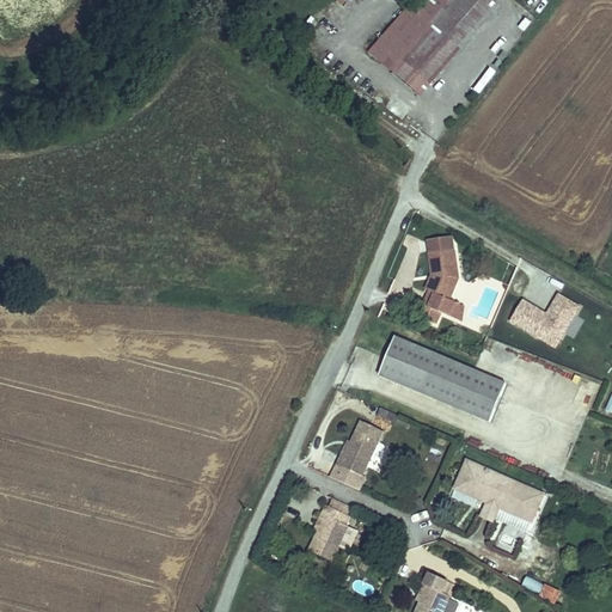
[(402,78),(469,0),(442,0),(417,30),(408,22),(368,68),(418,111),(428,102),(402,78)]
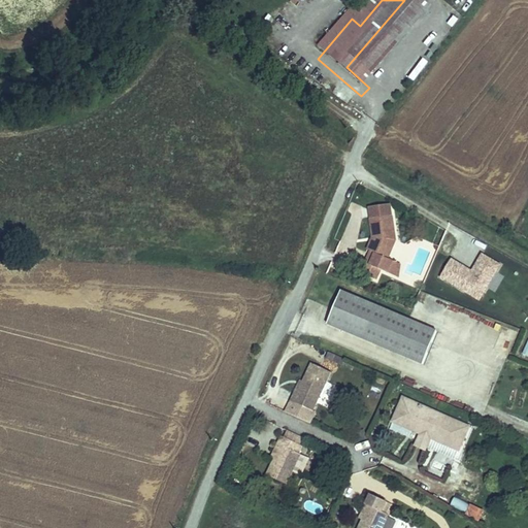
[(429,19),(407,0),(404,0),(347,67),(369,88),(429,19)]
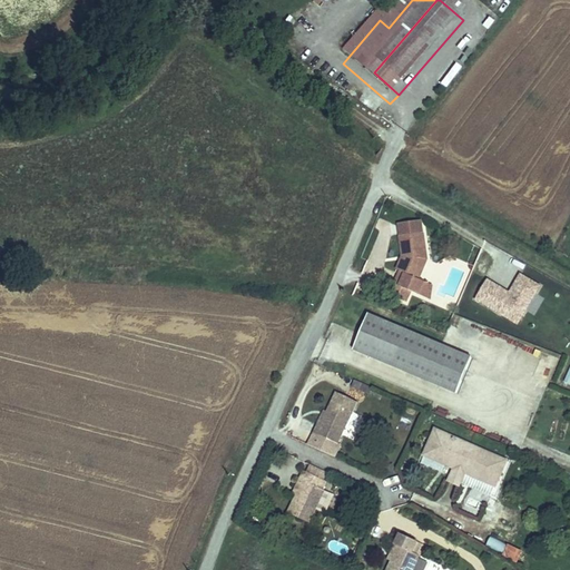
[(493,21),(498,16),(488,9),(484,13),(493,21)]
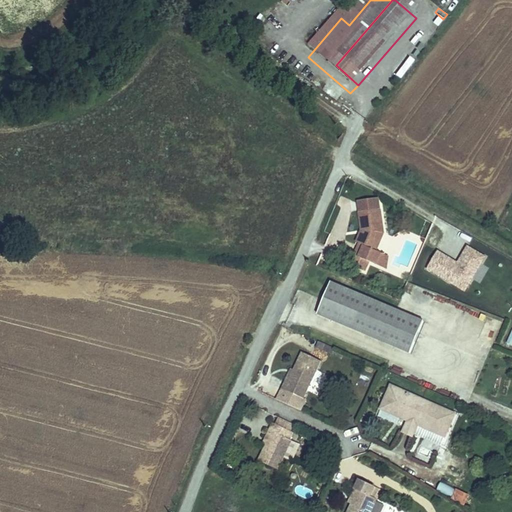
[(429,18),(425,24),(435,30),(439,24),(429,18)]
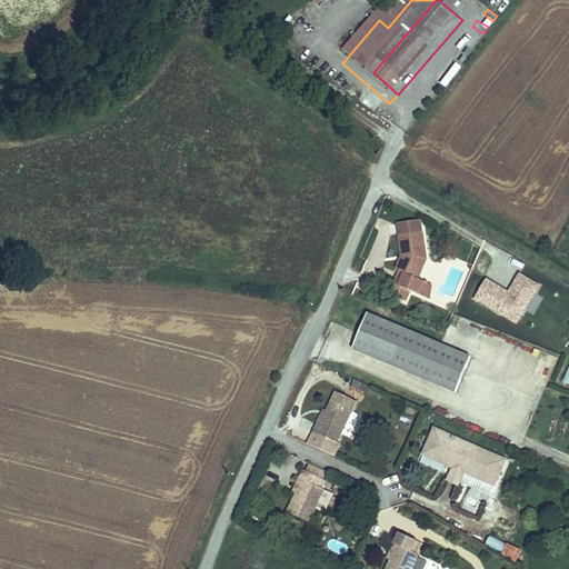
[(445,87),(460,67),(451,59),(436,79),(445,87)]
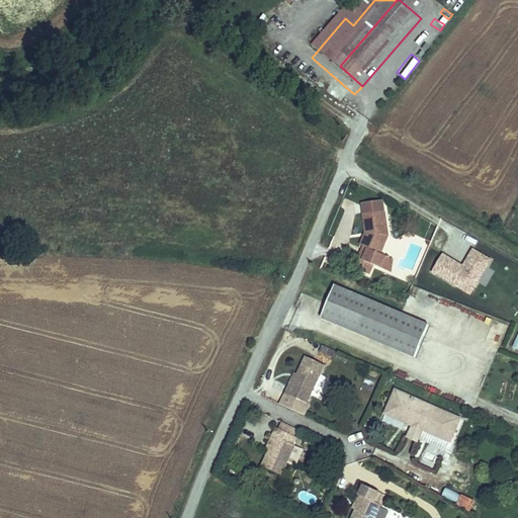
[(381,248),(389,232),(389,203),(366,204),(366,223),(371,225),(364,241),(355,264),(369,270),(373,260),(381,263),(386,250),(381,248)]
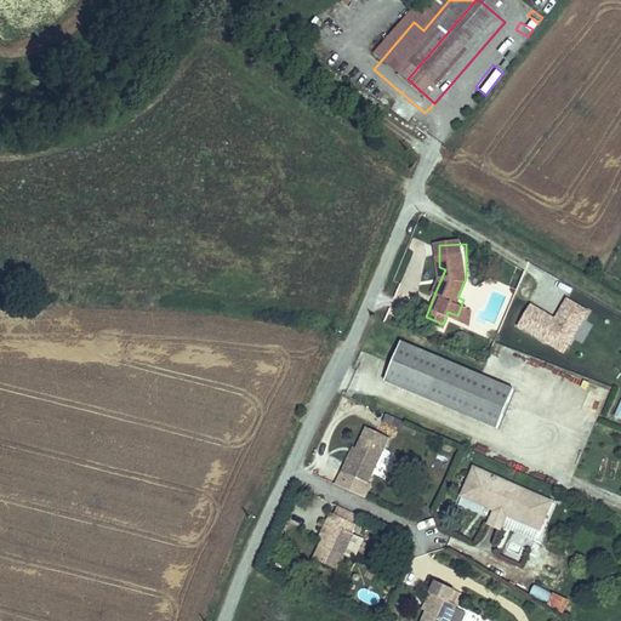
[(445,269),(439,267),(432,286),(437,289),(445,269)]
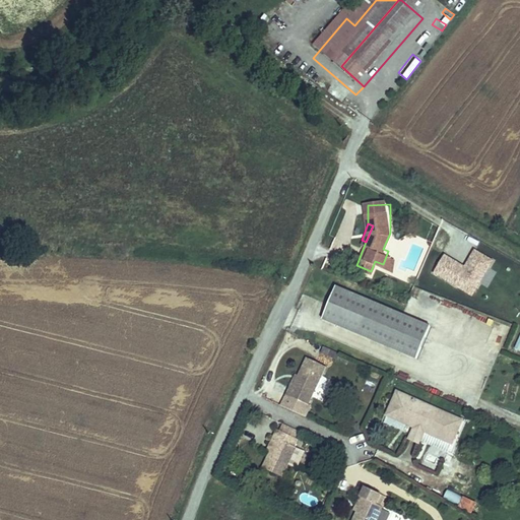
[(466,264),(442,253),(432,276),(476,296),(494,257),(473,249),(466,264)]
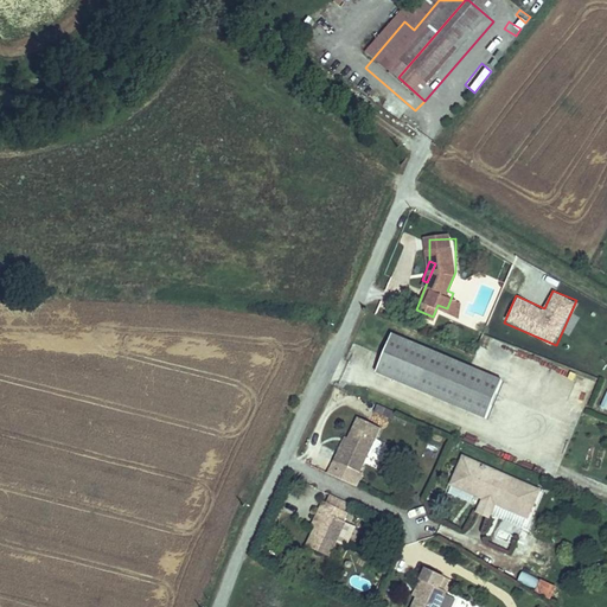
[(460,296),(453,293),(447,308),(459,314),(460,296)]
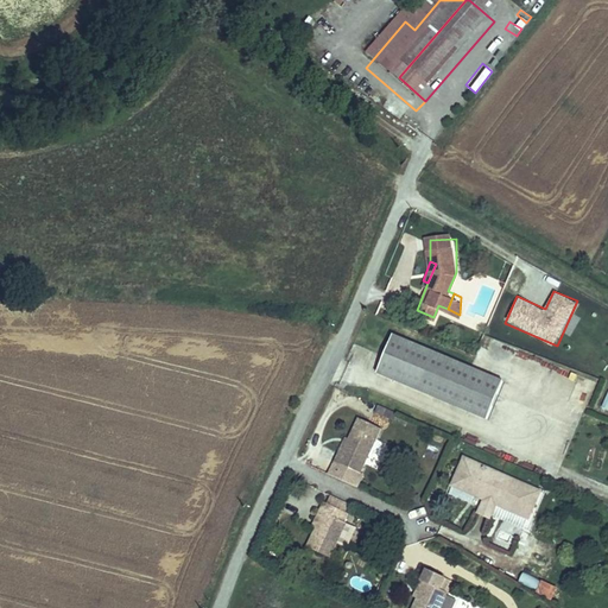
[(504,379),(392,333),(375,372),(487,418),(504,379)]
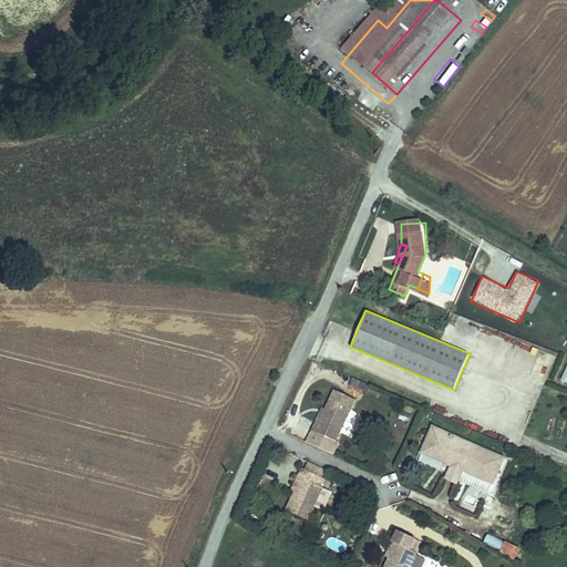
[(341,433),(354,400),(333,391),(325,412),(321,422),(316,420),(311,432),(329,439),(332,430),(341,433)]
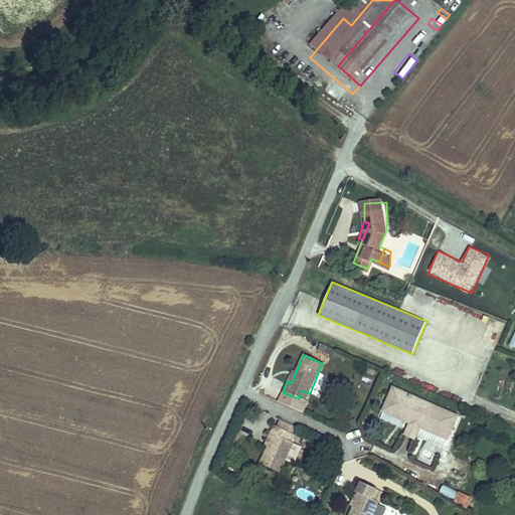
[(315,382),(321,385),(325,375),(319,373),(315,382)]
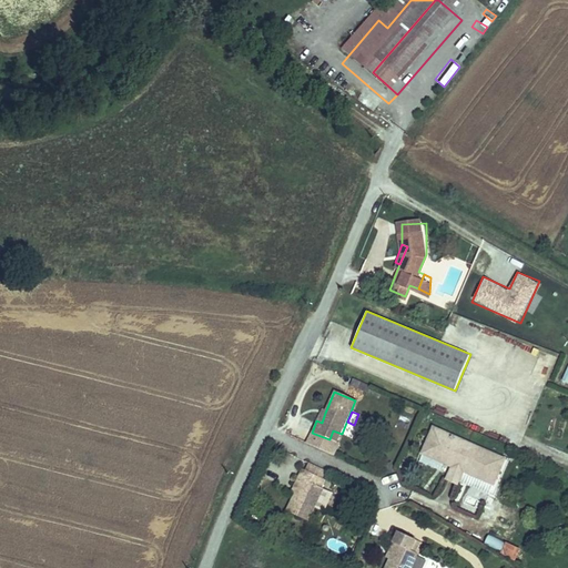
[(560,439),(566,421),(553,417),(548,435),(560,439)]
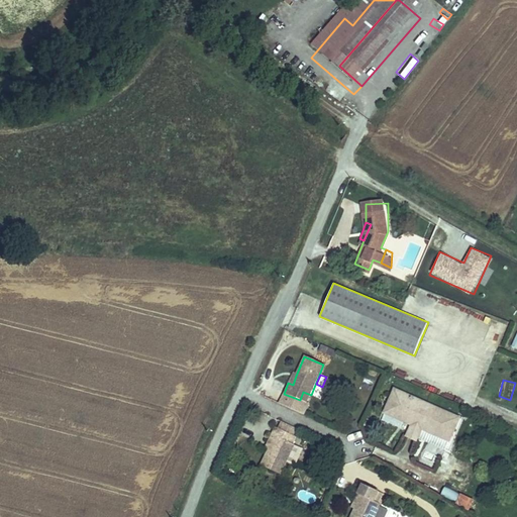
[(458,418),(395,389),(384,413),(409,424),(404,435),(416,440),(421,429),(447,441),(458,418)]
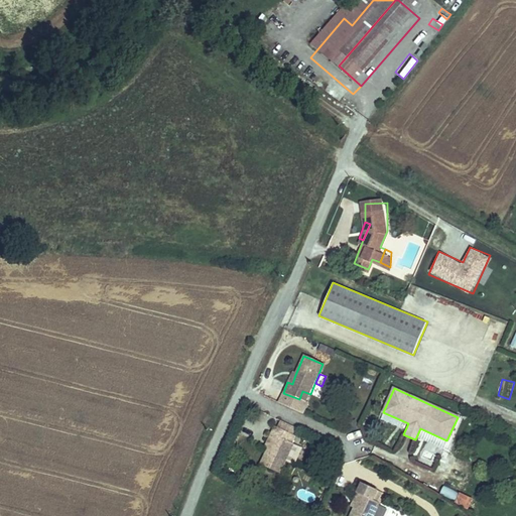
[(296,426),(280,419),(276,426),(293,433),(296,426)]
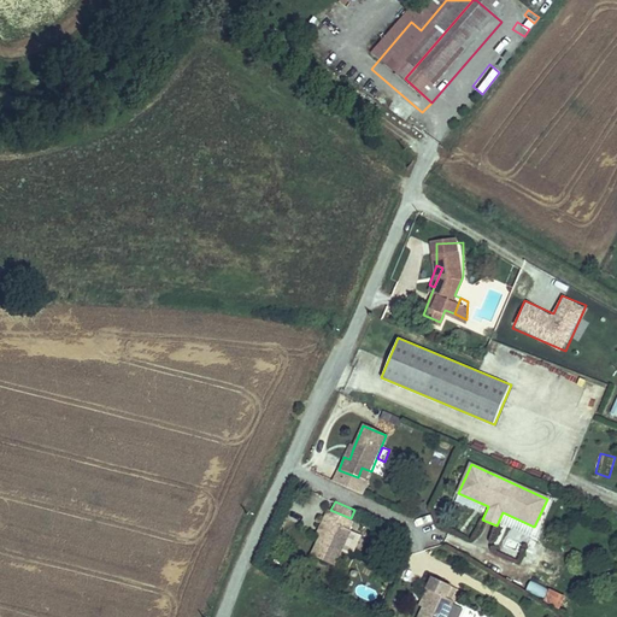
[(289,516),(298,519),(304,506),(295,503),(289,516)]
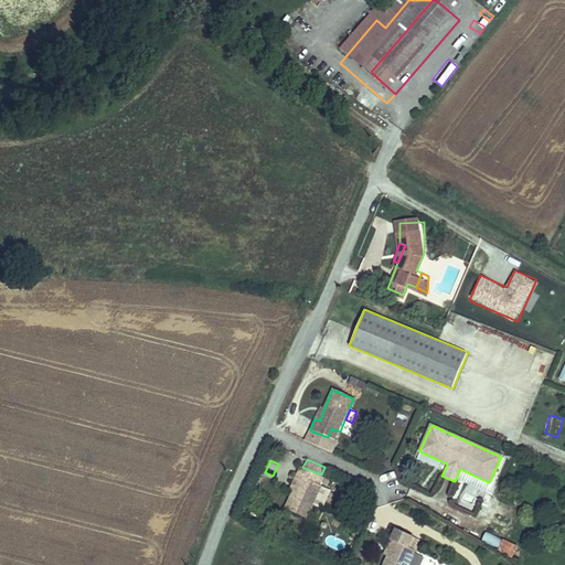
[(286,510),(307,519),(321,487),(318,484),(322,476),(321,475),(302,467),(300,466),(297,476),(300,477),(295,490),(286,510)]
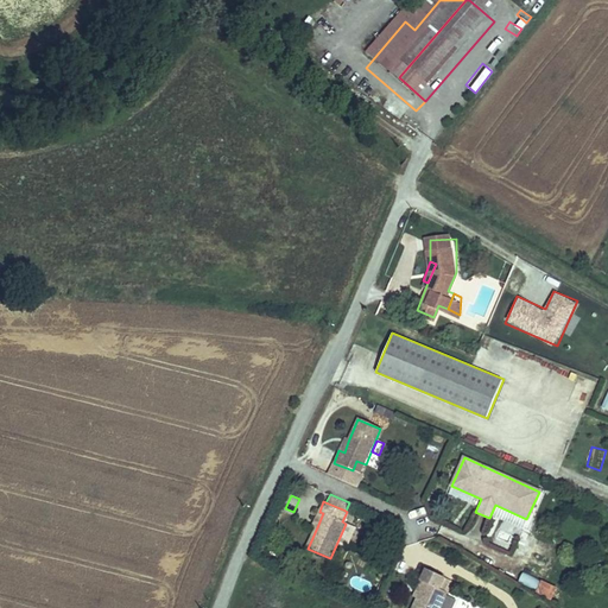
[(323,513),(320,512),(314,525),(317,527),(323,513)]
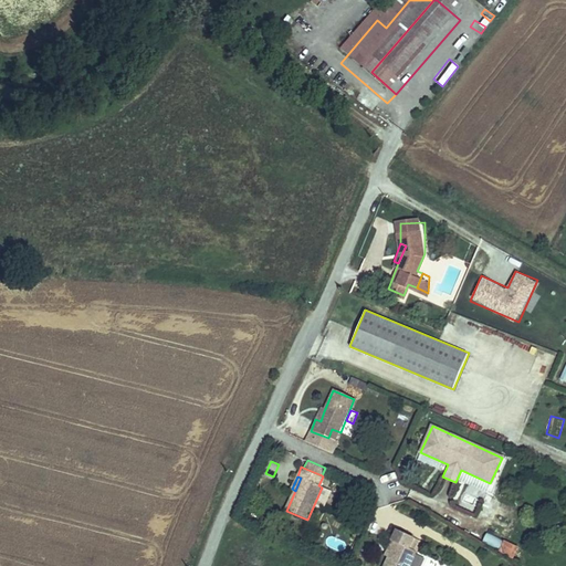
[(410,565),(422,538),(397,528),(389,546),(392,547),(387,563),(385,565),(410,565)]
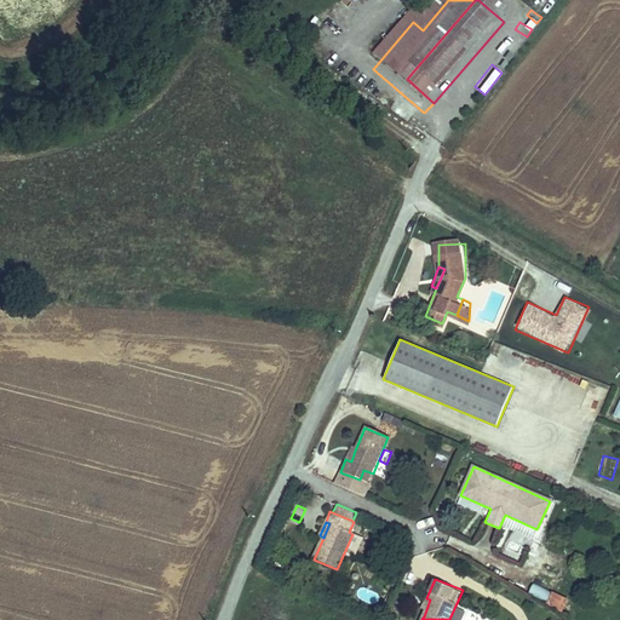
[(545,602),(563,610),(569,600),(551,590),(545,602)]
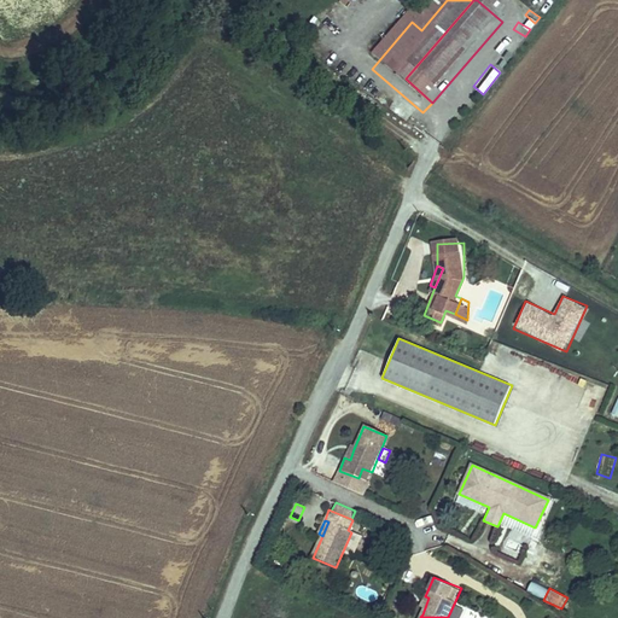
[(429,598),(425,596),(419,612),(423,614),(429,598)]
